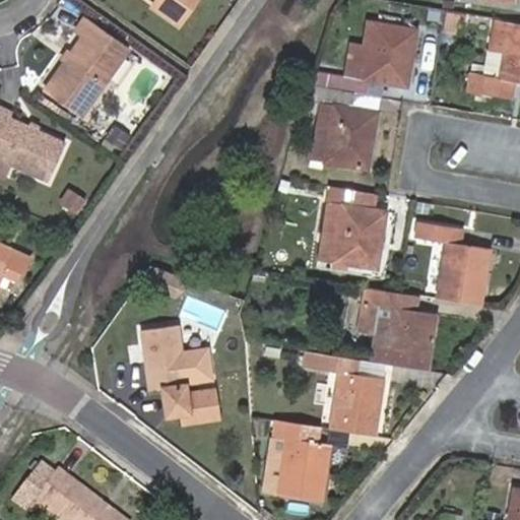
[(151,0),(149,3),(176,22),(191,0),(151,0)]
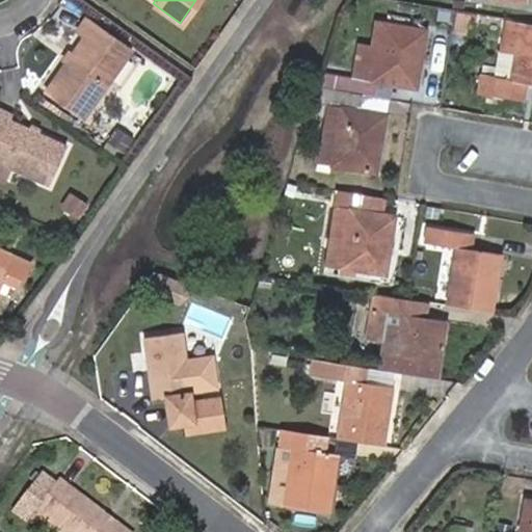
[(456,11),(452,30),(467,33),(470,14),(456,11)]
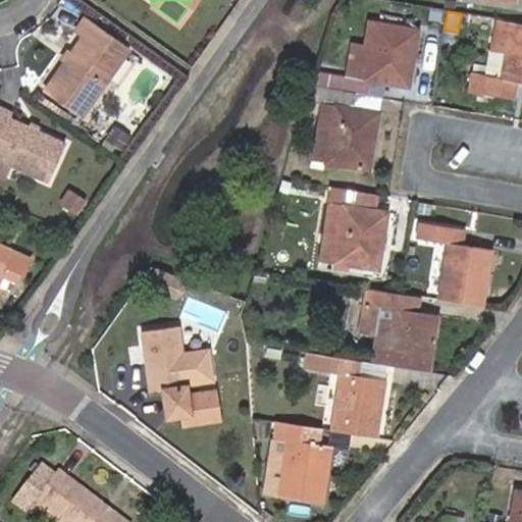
[(83,35),(43,88),(83,118),(132,52),(84,16),(74,29),(83,35)]
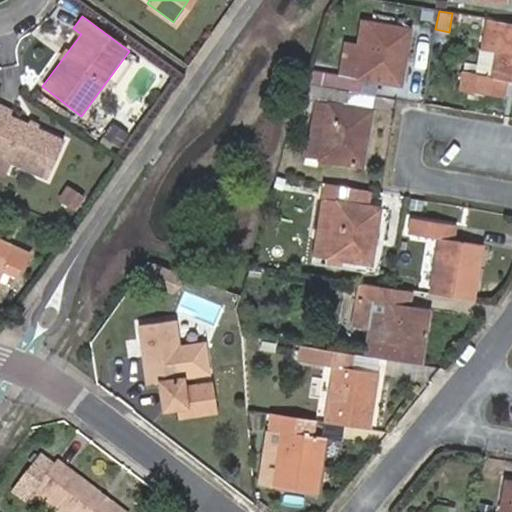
[(511,80),(511,23),(486,19),(481,49),(494,51),(489,77),(463,72),(460,89),(504,96),(507,80),(511,80)]
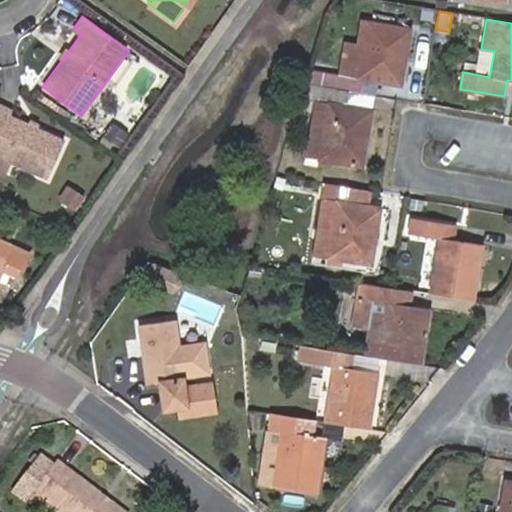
[(376,94),(379,80),(401,85),(411,29),(368,21),(364,46),(358,77),(348,75),(322,70),(320,84),(349,89),(376,94)]
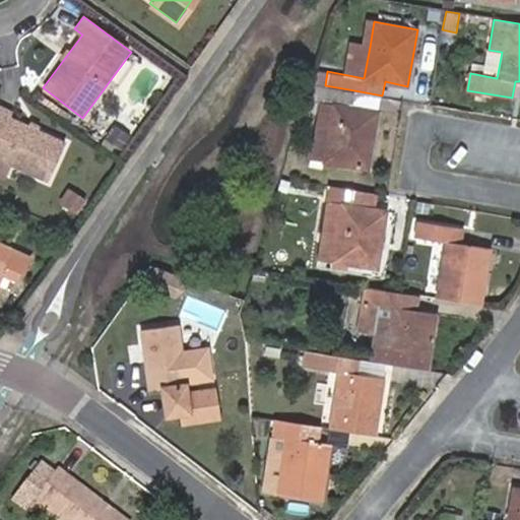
[(364,78),(370,47),(360,46),(353,76),(364,78)]
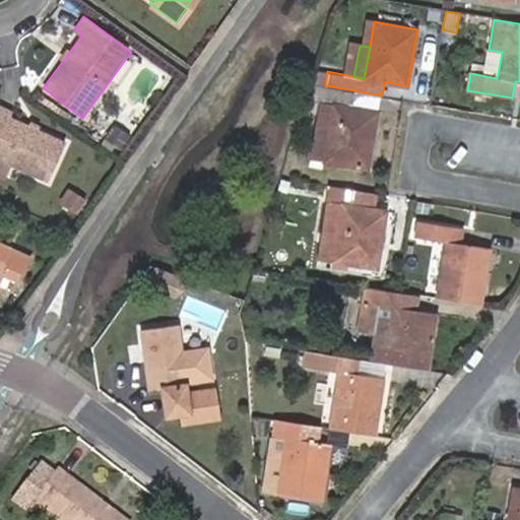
[(370,169),(379,111),(352,107),(354,90),(325,85),(323,85),(313,83),(311,100),(322,102),(313,158),(370,169)]
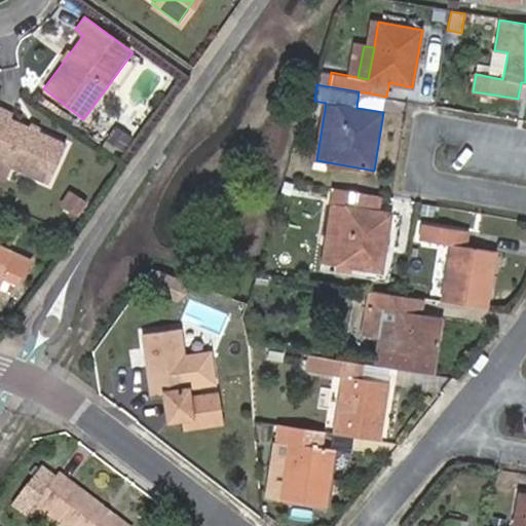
[(359,91),(357,108),(383,112),(386,97),(359,91)]
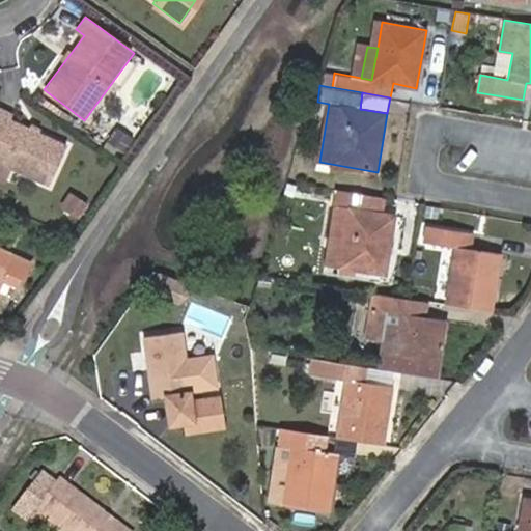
[(66,147),(8,121),(11,117),(0,111),(0,179),(2,180),(9,165),(49,183),(66,147)]
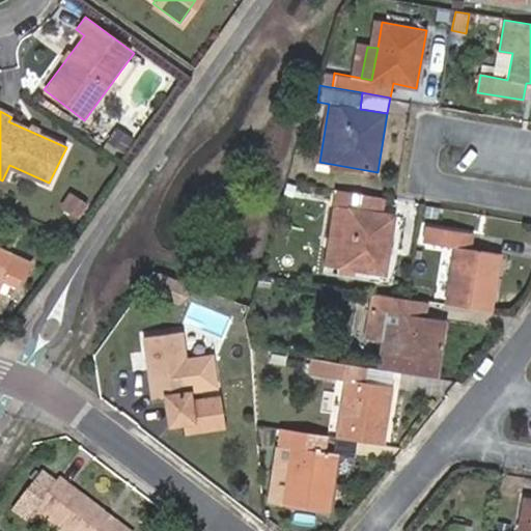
[(122,133),(114,144),(121,150),(130,138),(122,133)]
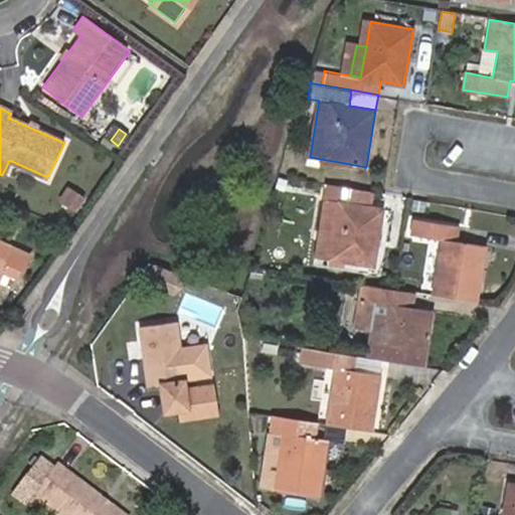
[(370,206),(373,191),(329,184),(317,254),(373,264),(382,209),(370,206)]
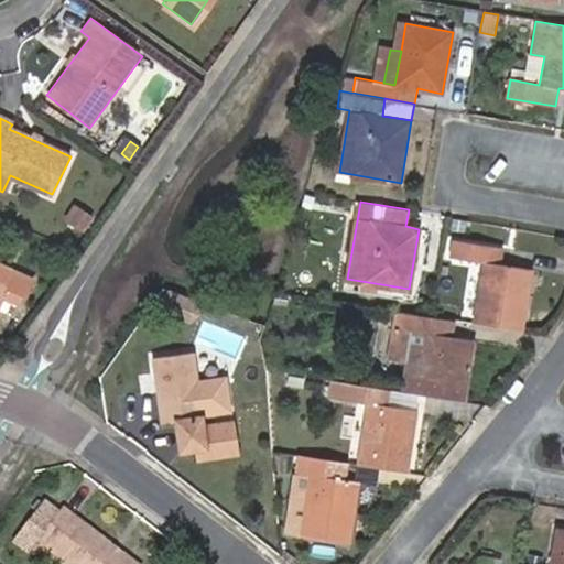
[(64,217),(71,221),(80,207),(73,203),(64,217)]
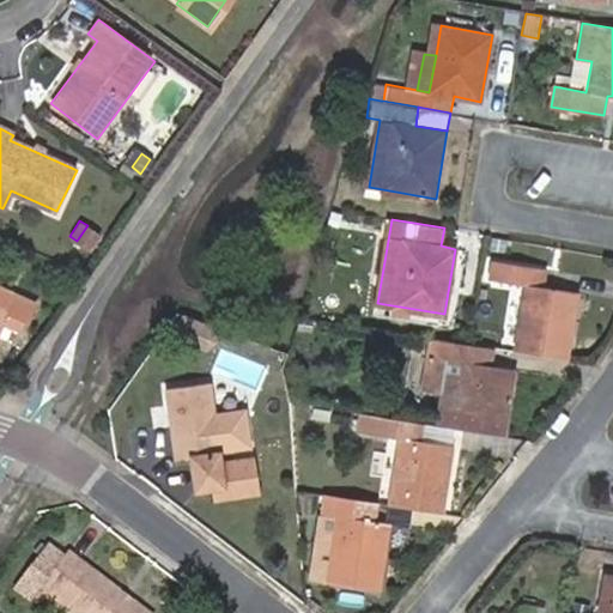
[(87,225),(77,241),(90,250),(101,235),(87,225)]
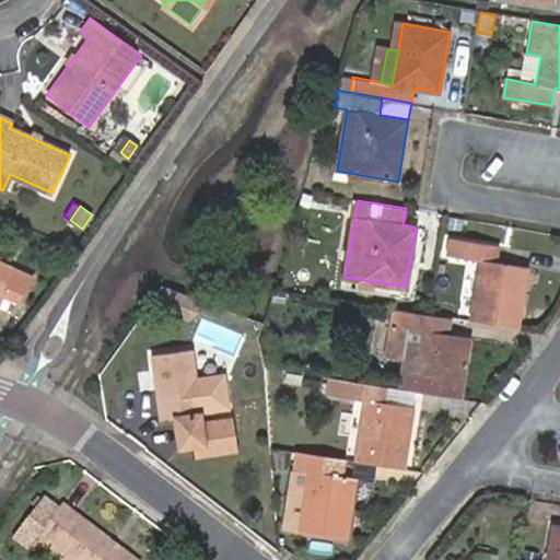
[(471,319),(517,326),(527,267),(498,263),(500,246),(448,237),(445,254),(481,259),(471,319)]
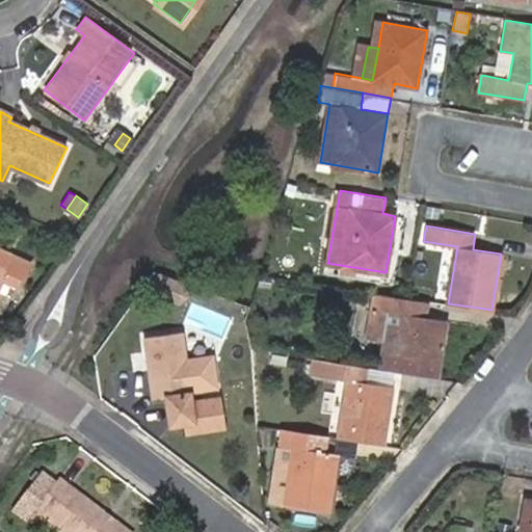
[(0,282),(1,280),(17,287),(19,281),(23,283),(31,264),(0,250),(0,282)]
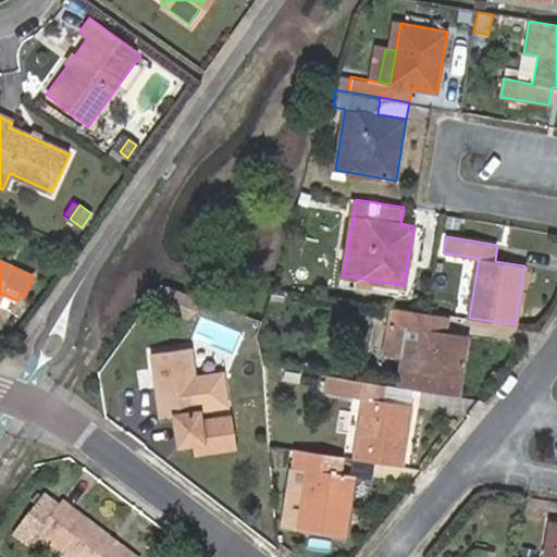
[(450,314),(391,305),(388,323),(383,351),(403,355),(398,386),(456,396),(466,335),(448,332),(450,314)]
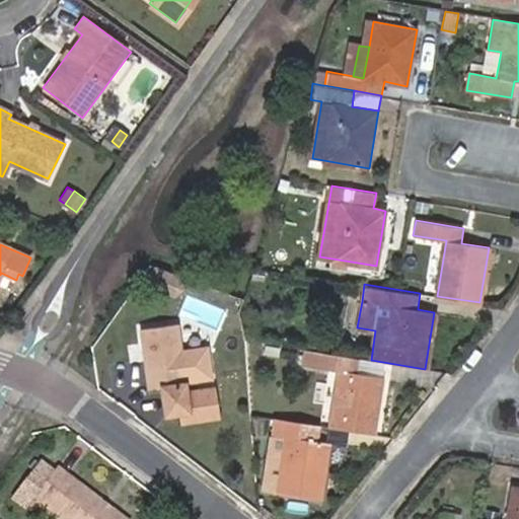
[(222,308),(206,304),(204,314),(219,319),(222,308)]
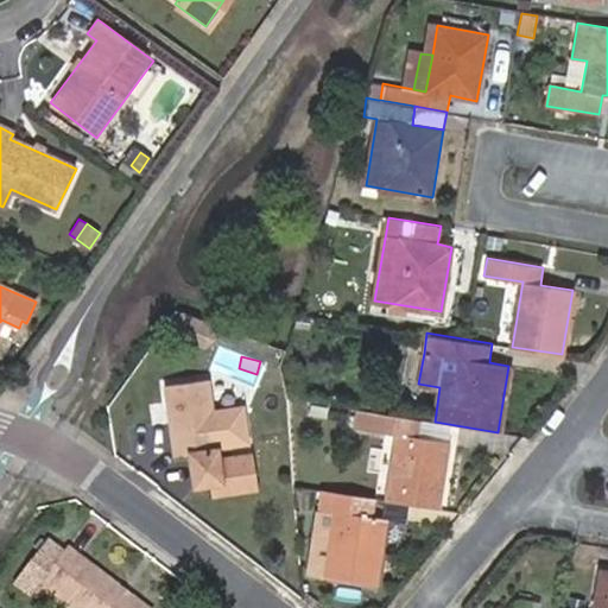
[(221,463),(207,378),(170,385),(181,455),(194,453),(200,485),(225,480),(227,493),(261,487),(255,456),(221,463)]
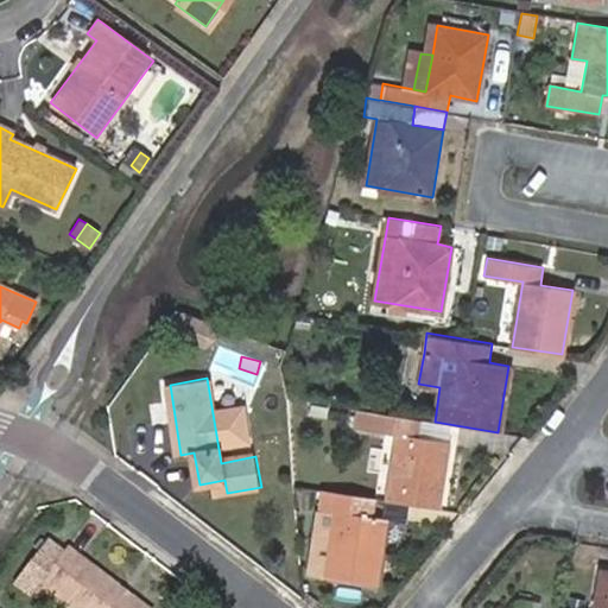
[(388,500),(439,508),(449,443),(419,438),(422,419),(360,409),(356,428),(397,435),(388,500)]
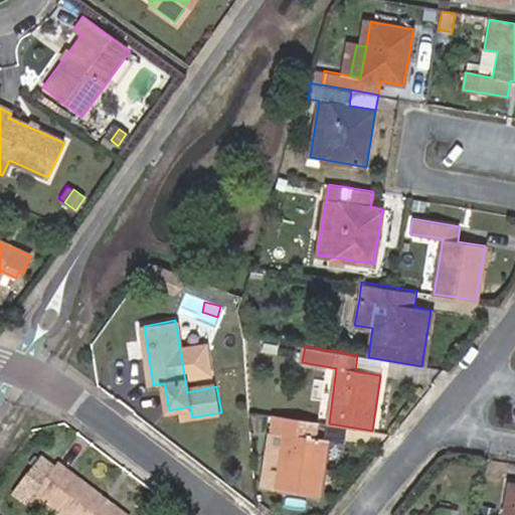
[(318,421),(273,415),(263,485),(319,493),(327,438),(316,437),(318,421)]
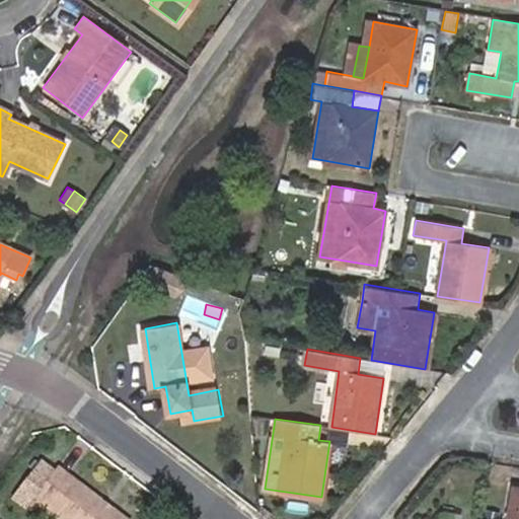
[(124,518),(57,468),(56,468),(42,458),(41,458),(10,498),(26,509),(33,499),(61,518),(124,518)]
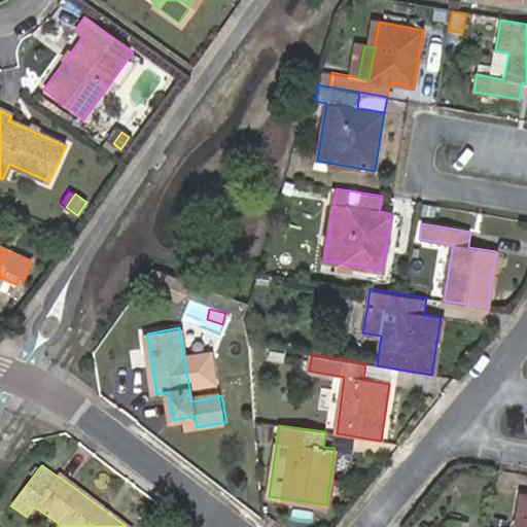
[(526,526),(526,495),(518,494),(512,526),(526,526)]
